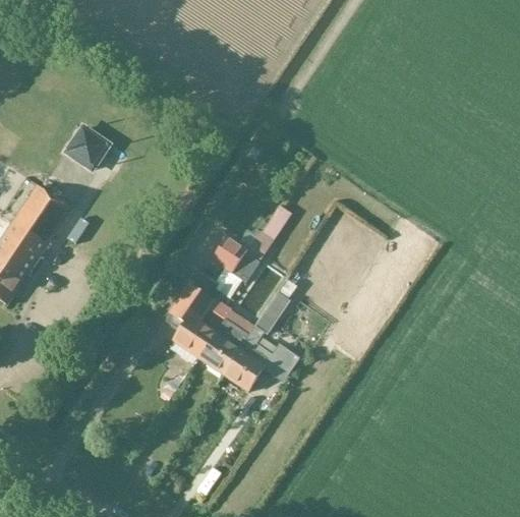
[(115,137),(82,139),(83,160),(116,158),(115,137)]
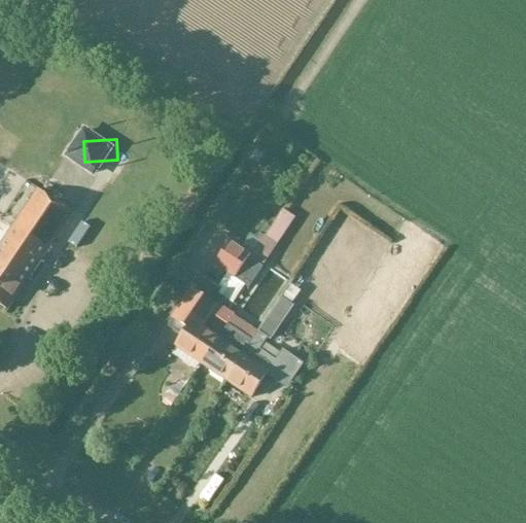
[(0,303),(6,307),(71,211),(37,188),(0,243),(0,303)]
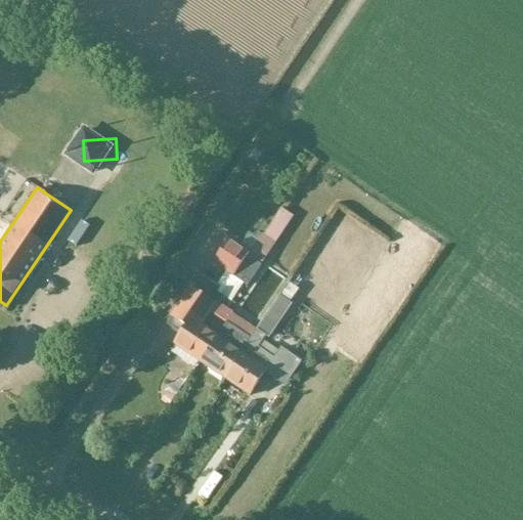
[(228,236),(212,260),(232,274),(247,254),(249,251),(228,236)]
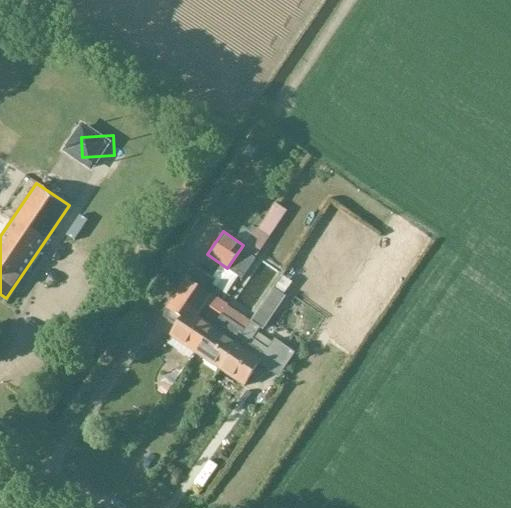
[(241,248),(227,268),(241,277),(254,257),(241,248)]
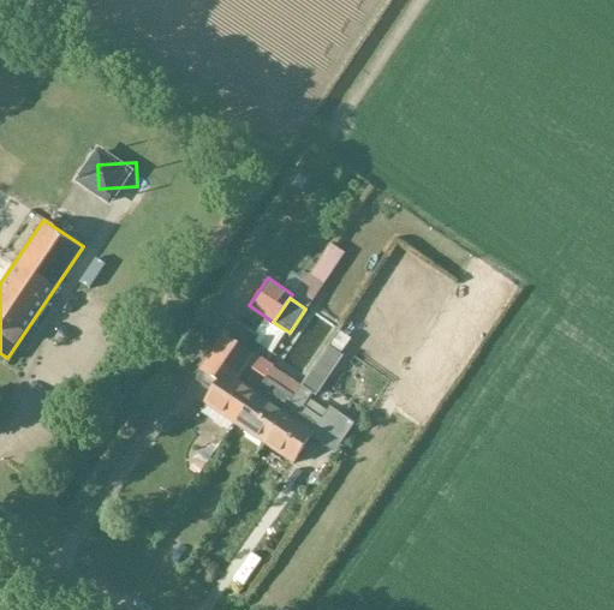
[(337,332),(350,342),(361,327),(349,317),(337,332)]
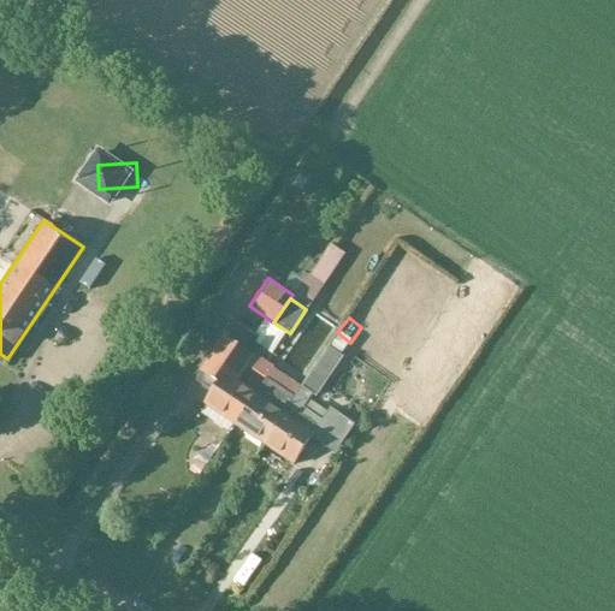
[(203,403),(232,422),(254,391),(235,379),(252,354),(223,334),(203,365),(222,375),(203,403)]
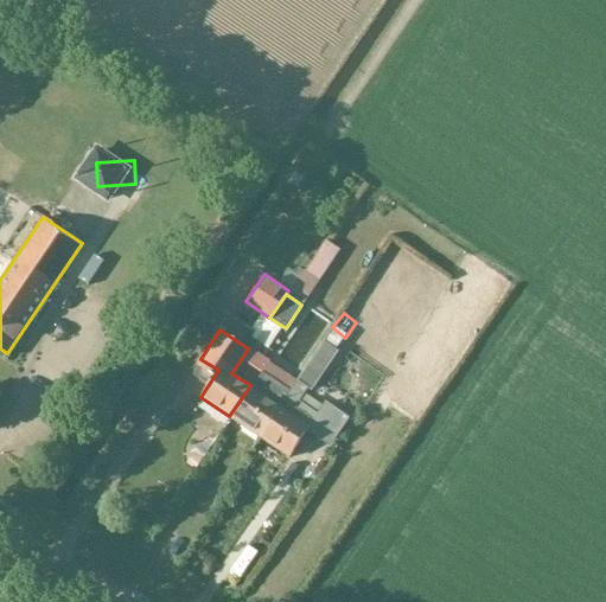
[(250,385),(229,416),(259,435),(289,389),(261,370),(250,385)]
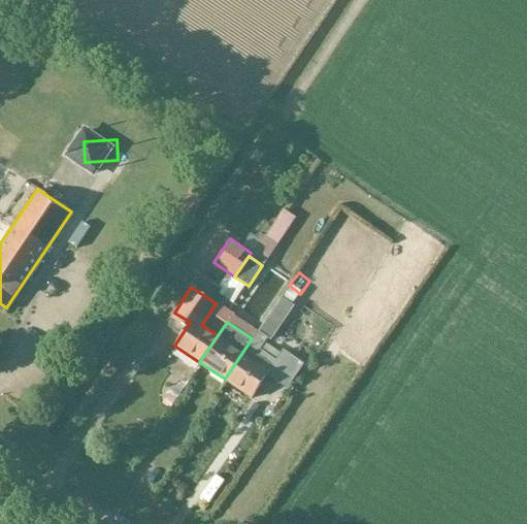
[(275,380),(290,359),(280,352),(274,358),(259,348),(267,335),(258,329),(252,338),(225,379),(250,396),(265,372),(275,380)]
